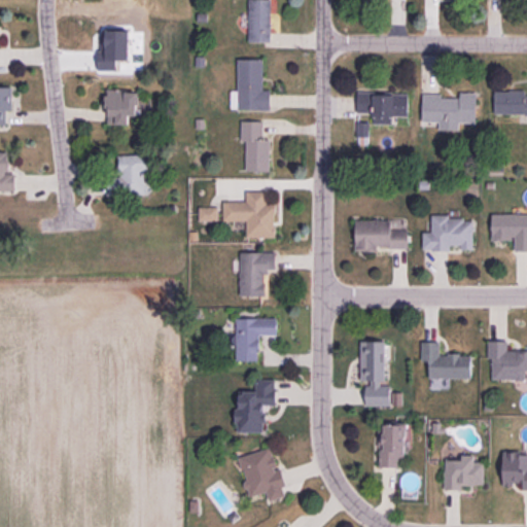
[(249,0),(249,40),(270,40),(270,0),(249,0)]
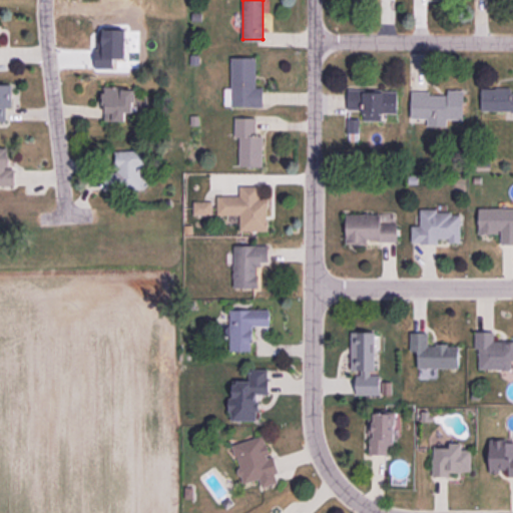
[(232,58),(231,88),(224,88),(224,105),(263,105),(263,88),(255,88),(255,58),(232,58)]
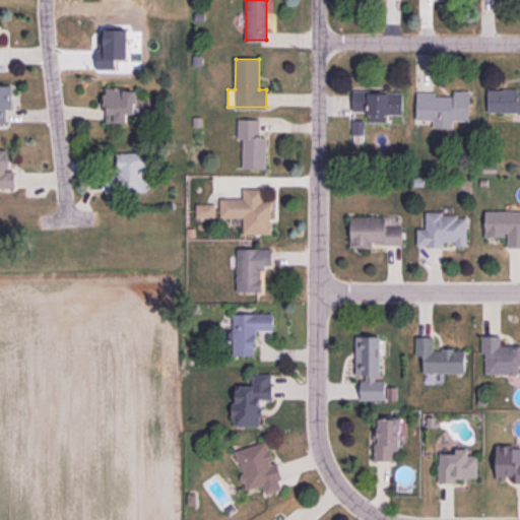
[(0,85),(0,122),(6,122),(6,108),(11,108),(11,85),(0,85)]
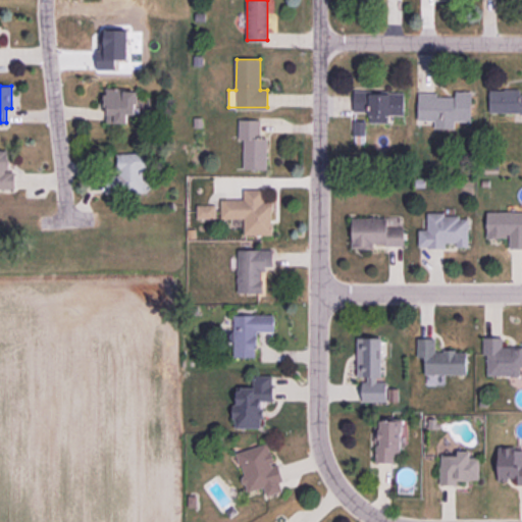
[(107,88),(123,89),(123,91),(136,92),(135,114),(128,114),(127,122),(108,121),(108,107),(105,107),(105,95),(107,95),(107,88)]
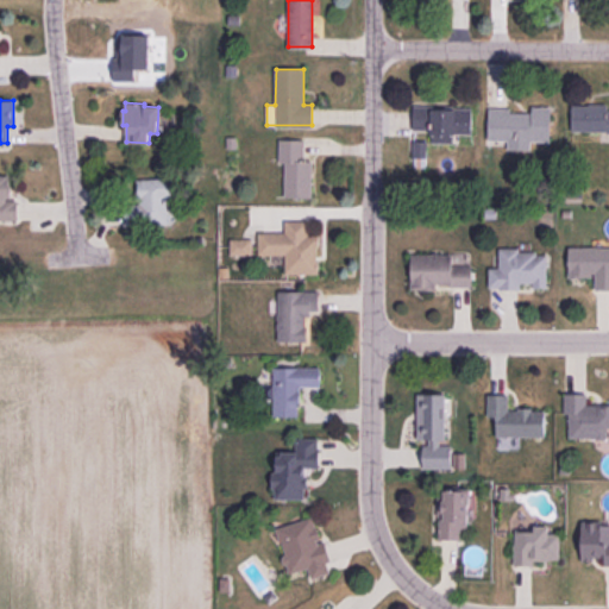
[(572,106),(572,131),(607,131),(607,132),(608,132),(608,110),(606,110),(606,104),(589,104),(589,106),(572,106)]
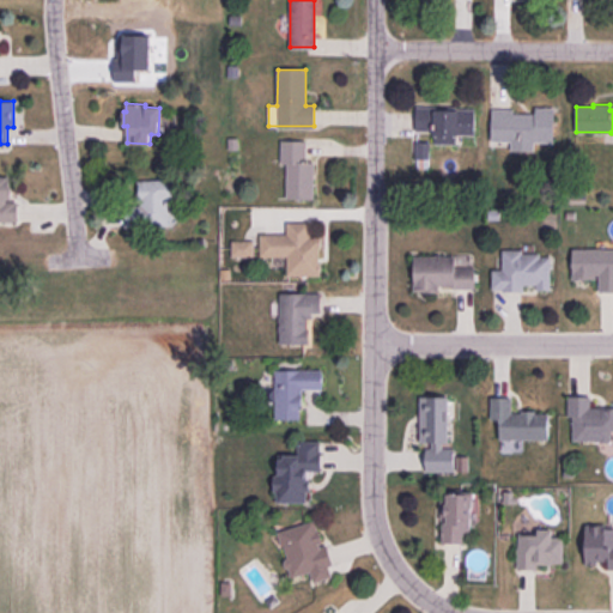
[(474,109),(474,134),(457,134),(456,144),(435,144),(435,131),(417,131),(417,107),(455,107),(455,109),(474,109)]
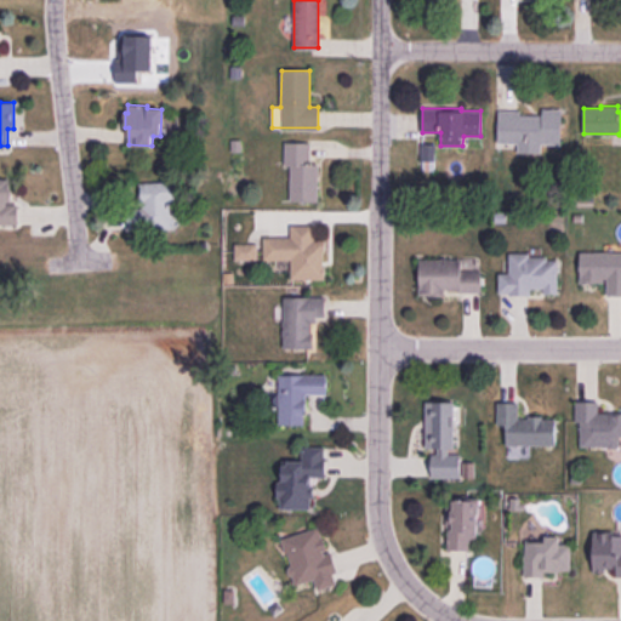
[(499,110),(497,142),(518,142),(518,152),(540,152),(540,142),(560,142),(560,109),(542,109),(542,115),(519,115),(519,110),(499,110)]
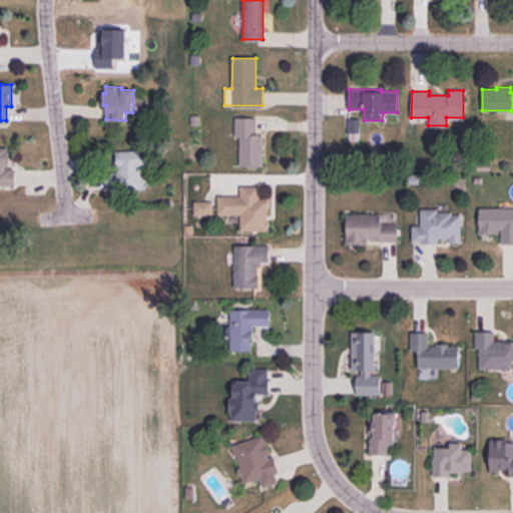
[(235,117),(255,118),(255,136),(262,136),(262,165),(239,165),(239,136),(234,136),(235,117)]
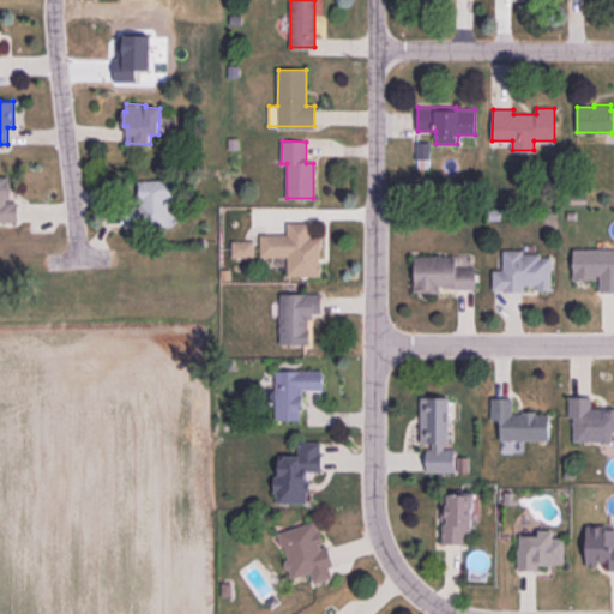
[(428,143),(428,158),(416,157),(416,143),(428,143)]
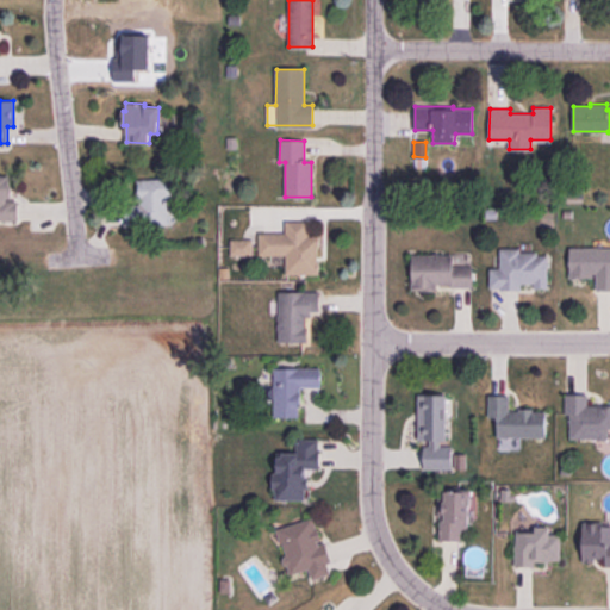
[(0,175),(8,176),(7,200),(17,200),(16,219),(0,219),(0,175)]
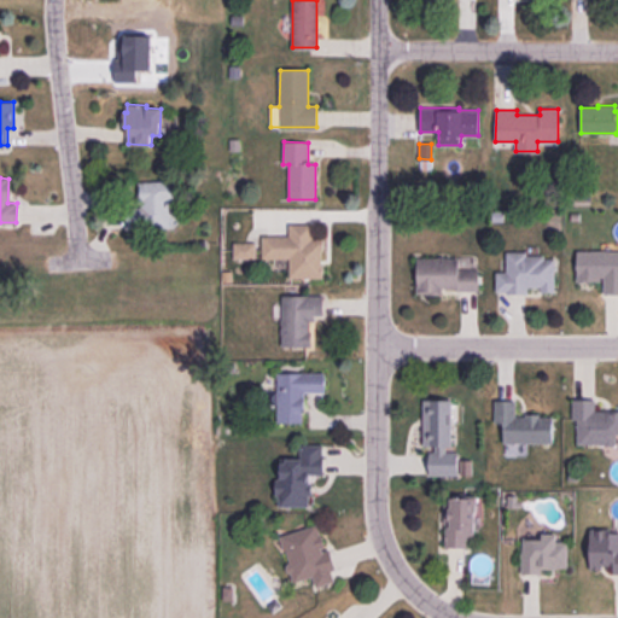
[(138,184),(139,204),(141,204),(141,208),(124,209),(126,228),(170,227),(169,198),(175,198),(174,182),(138,184)]
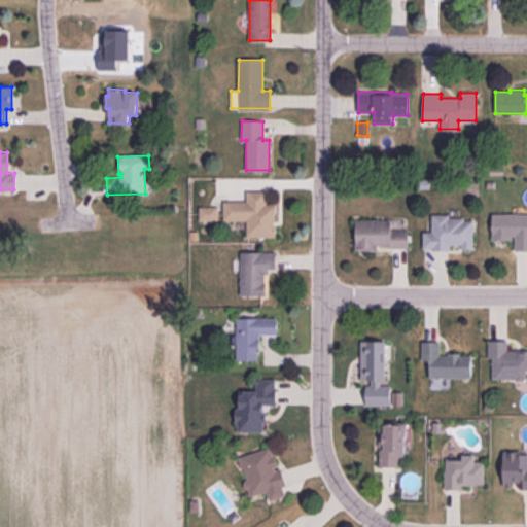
[(223,202),(223,220),(247,220),(247,237),(276,237),(276,226),(274,226),(275,203),(266,203),(266,191),(246,191),(246,202),(223,202)]
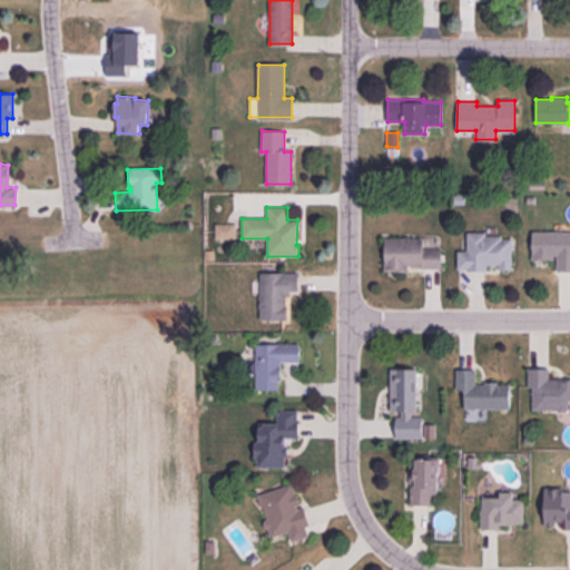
[(215,224),(234,224),(234,237),(215,237),(215,224)]
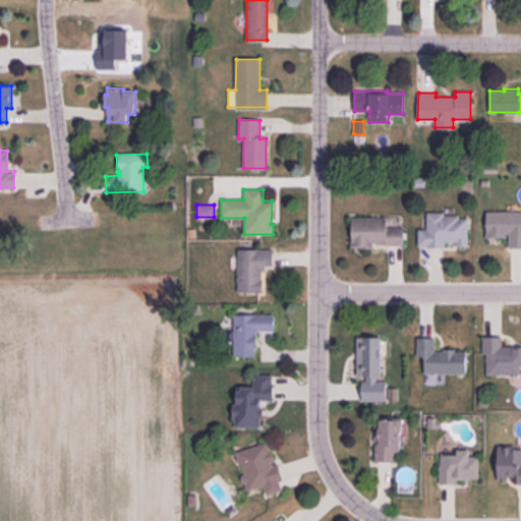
[(520,212),(486,212),(486,237),(499,238),(499,236),(507,236),(507,233),(509,233),(509,247),(520,247),(520,212)]
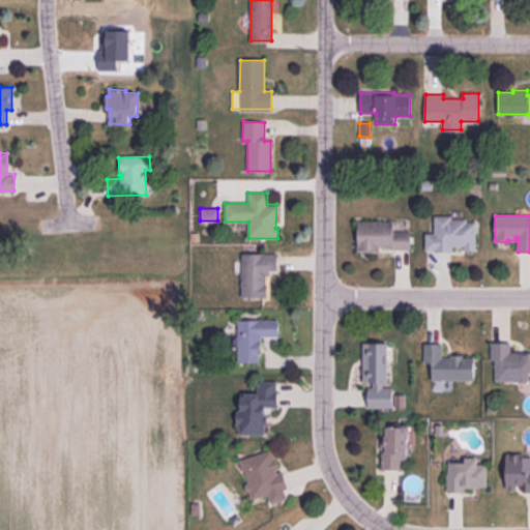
[(475,222),(475,251),(464,251),(464,245),(452,245),(452,252),(435,252),(435,249),(425,249),(425,234),(435,234),(435,216),(451,216),(451,218),(466,218),(466,222),(475,222)]
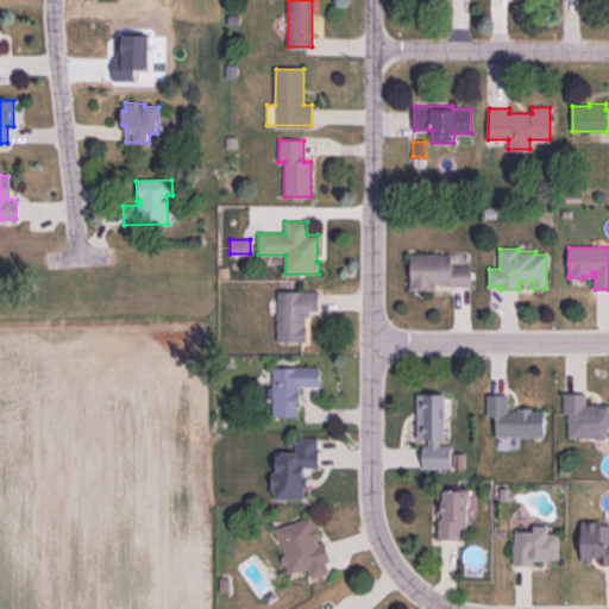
[(412,255),(410,289),(434,289),(434,283),(451,283),(451,287),(471,287),(471,265),(451,265),(451,255),(412,255)]
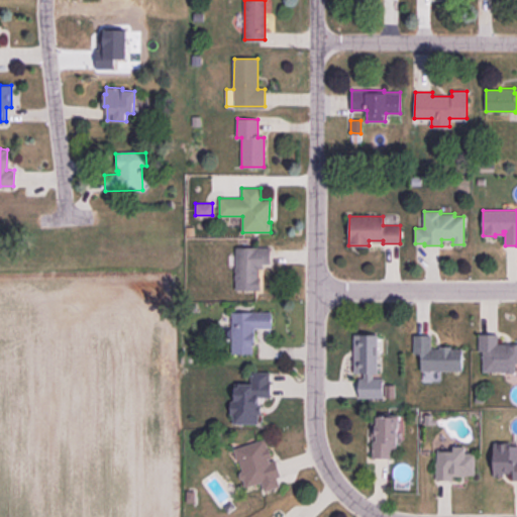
[(237,247),(236,288),(259,289),(260,268),(263,268),(263,263),(270,263),(270,247),(237,247)]
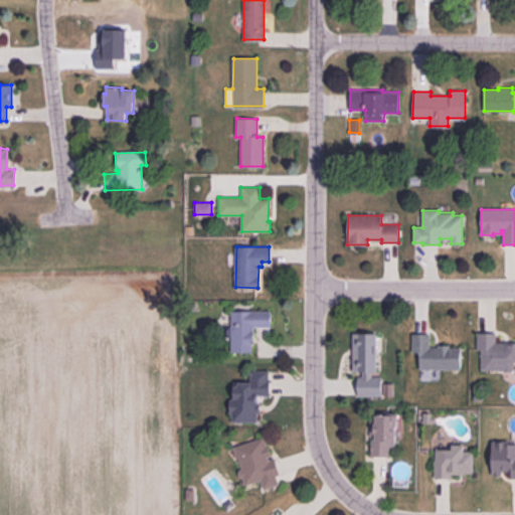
[(231,311),(230,352),(251,352),(251,327),(270,327),(270,311),(231,311)]
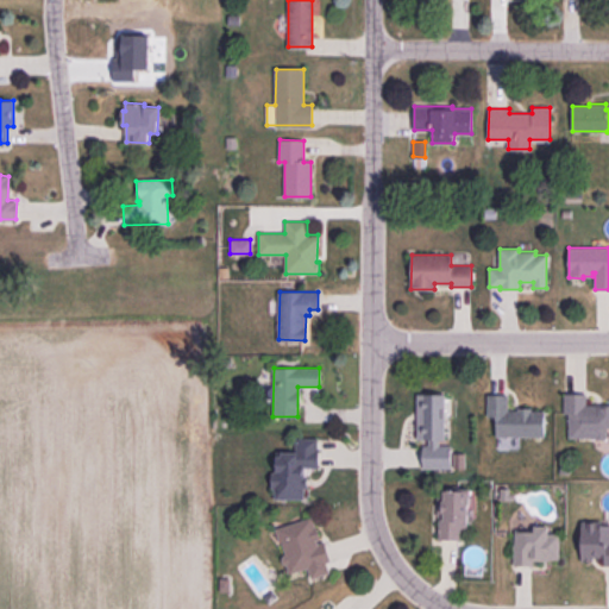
[(416,394),(444,393),(444,397),(451,397),(451,406),(444,406),(445,439),(438,439),(438,446),(450,446),(450,469),(422,469),(422,445),(427,445),(427,439),(418,439),(416,394)]
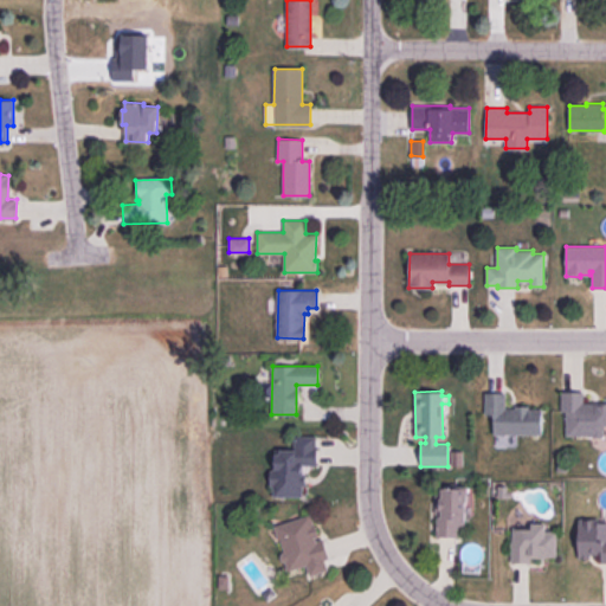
[(562,392),(582,392),(582,404),(605,404),(605,425),(604,425),(604,436),(603,436),(603,437),(594,437),(595,436),(566,436),(566,411),(562,411),(562,392)]
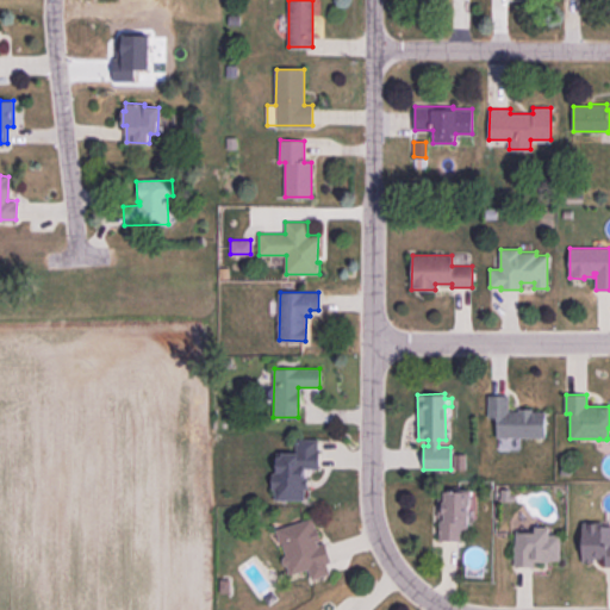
[(489,396),(509,396),(509,411),(520,411),(518,409),(531,409),(531,412),(545,412),(545,436),(498,436),(498,416),(489,416),(489,396)]
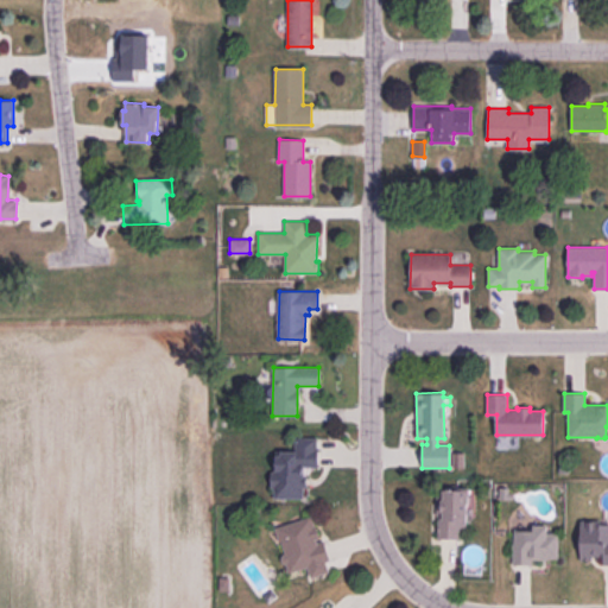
[(316,438),(316,449),(318,449),(318,467),(304,466),(304,475),(309,475),(309,487),(303,487),(303,499),(273,499),(274,488),(271,488),(271,473),(274,473),(274,456),(282,456),(282,451),(295,451),(296,437),(316,438)]
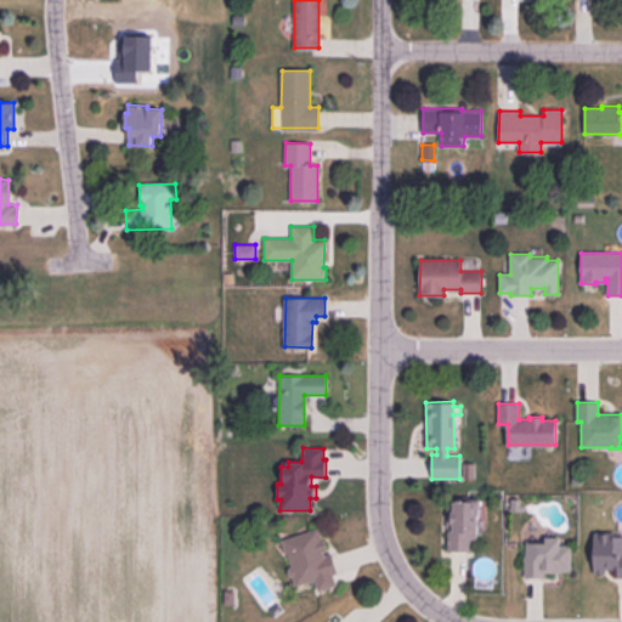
[(479,502),(479,533),(476,533),(476,539),(470,539),(469,552),(448,550),(448,530),(446,530),(446,516),(452,516),(453,502),(479,502)]
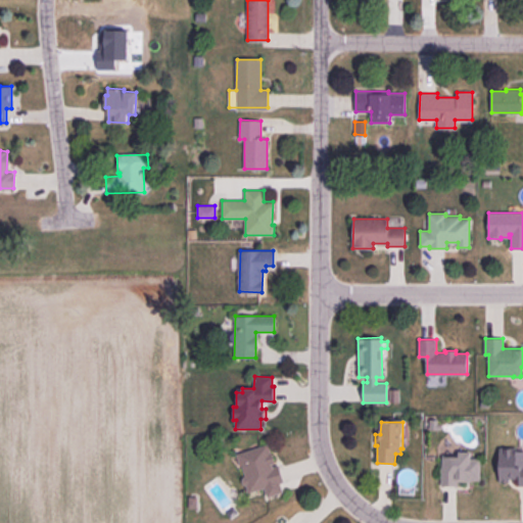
[(246,484),(244,484),(243,483),(242,482),(242,480),(242,479),(243,477),(244,476),(246,476),(243,465),(240,466),(236,454),(268,444),(271,454),(272,453),(275,462),(273,463),(274,467),(278,466),(283,482),(280,483),(283,492),(269,496),(266,487),(248,492),(246,484)]
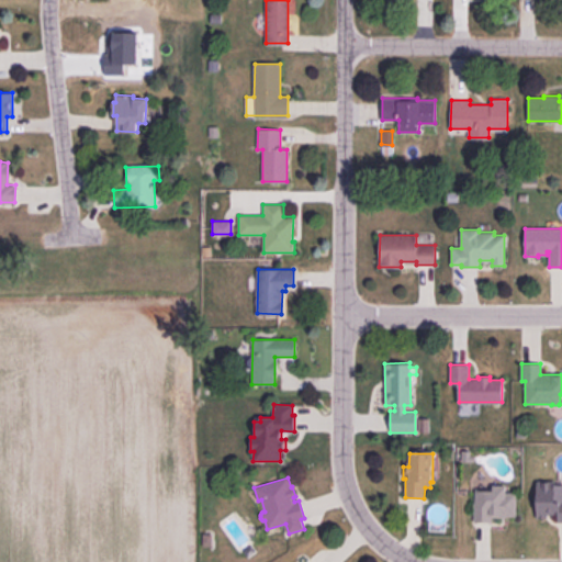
[(538,482),(538,518),(547,518),(547,515),(559,515),(559,520),(561,520),(561,479),(550,479),(550,482),(538,482)]
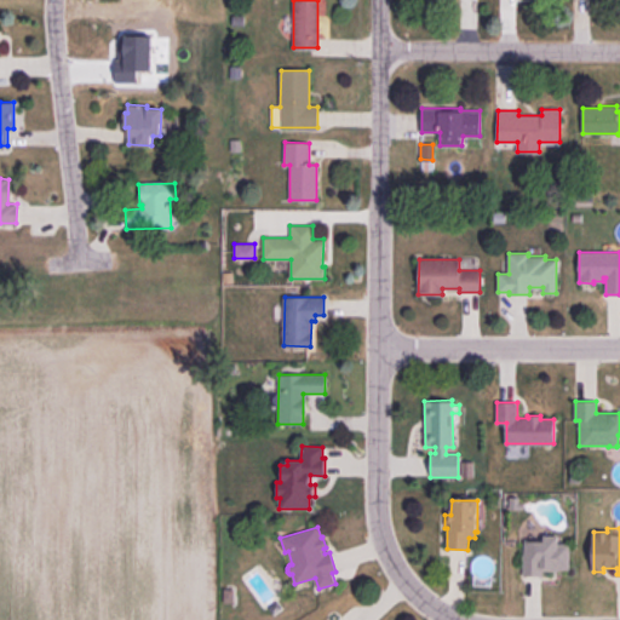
[(526,541),(524,555),(523,555),(523,575),(541,575),(541,569),(568,569),(568,545),(557,545),(557,535),(544,535),(544,541),(526,541)]
